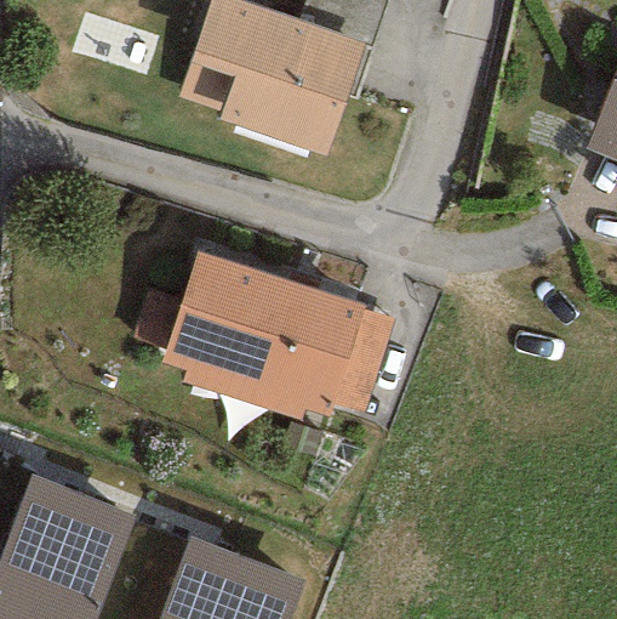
[(220,119),(327,155),(365,44),(298,21),(238,0),(210,0),(178,95),(223,111),(220,119)]
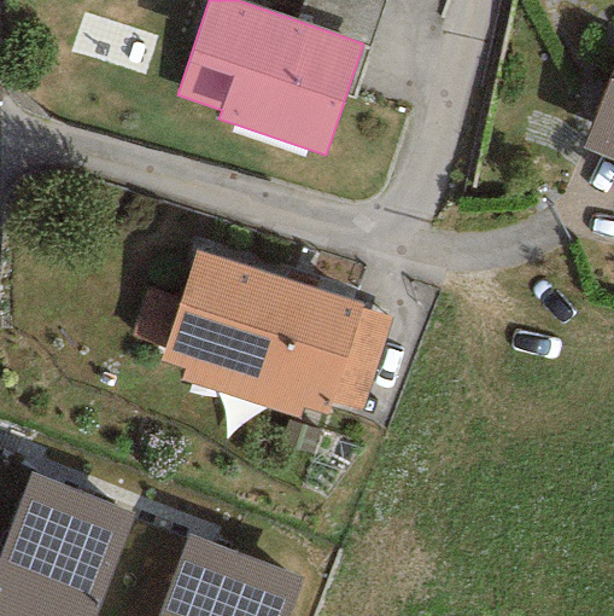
[(303,0),(297,21),(363,44),(370,46),(385,0),(303,0)]
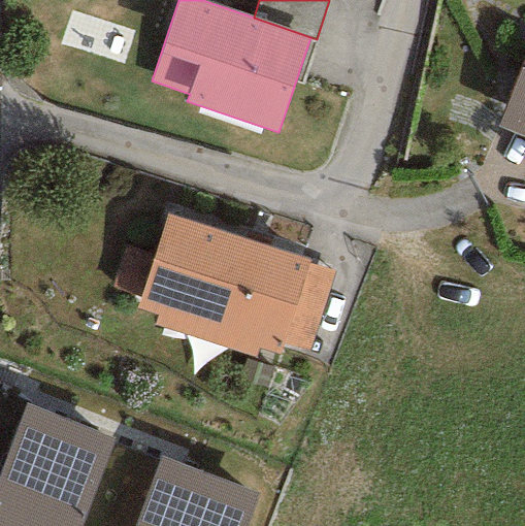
[(524,61),(499,126),(524,136),(524,61)]
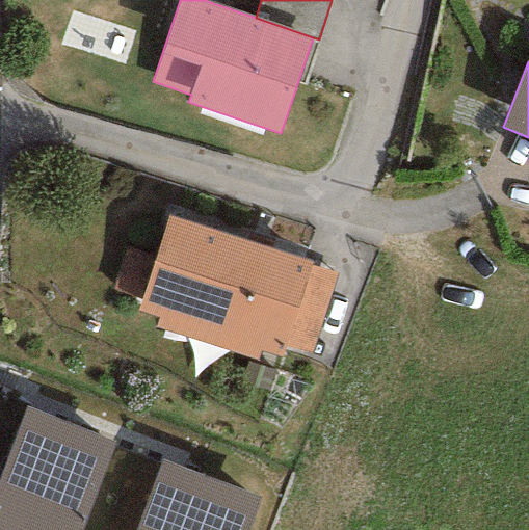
[(313,261),(170,214),(140,309),(162,316),(158,327),(259,361),(262,349),(282,355),(286,343),(311,266),(313,261)]
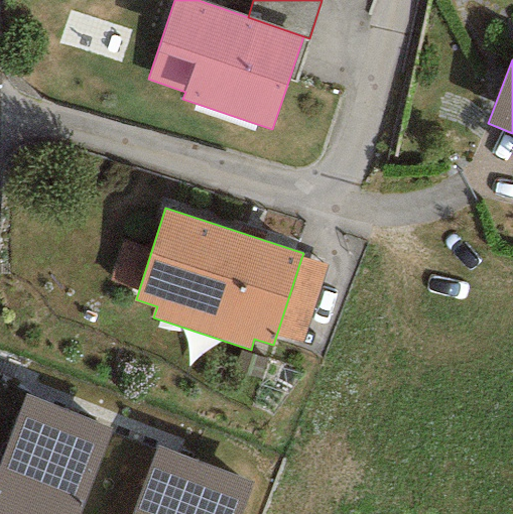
[(328,266),(301,258),(277,333),(303,341),(328,266)]
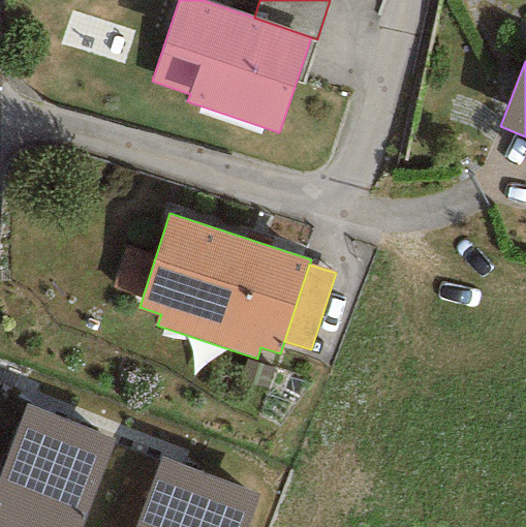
[(27,402),(0,470),(0,526),(79,526),(115,436),(27,402)]
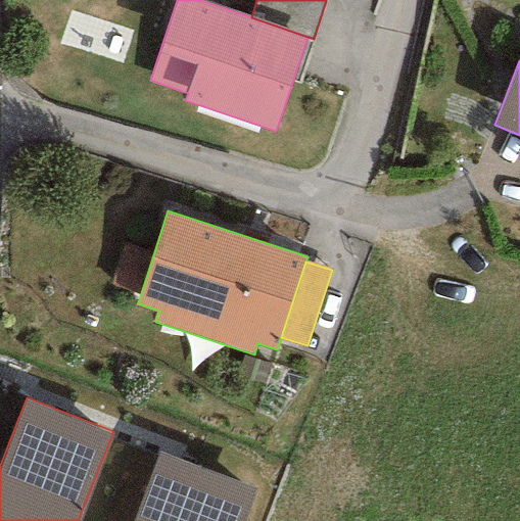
[(161,451),(133,520),(242,520),(255,487),(161,451)]
